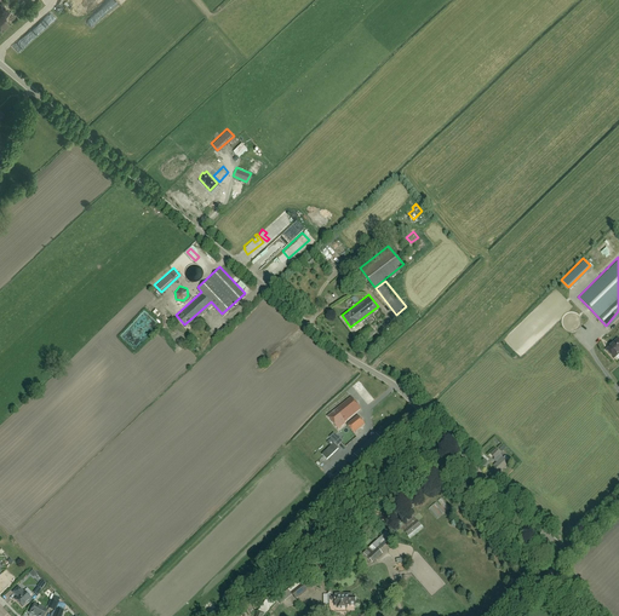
[(228,326),(224,322),(217,328),(219,332),(228,326)]
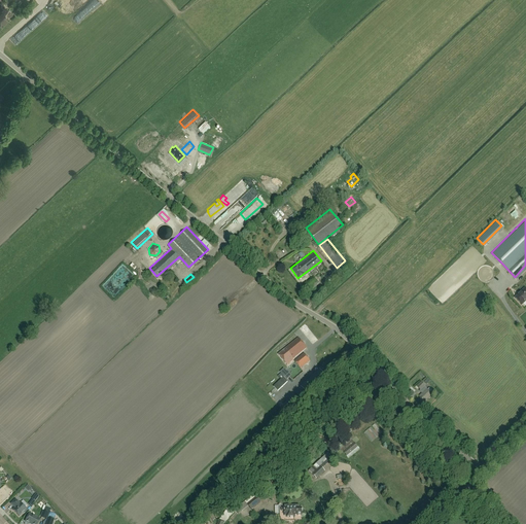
[(312,275),(303,282),(308,288),(317,282),(312,275)]
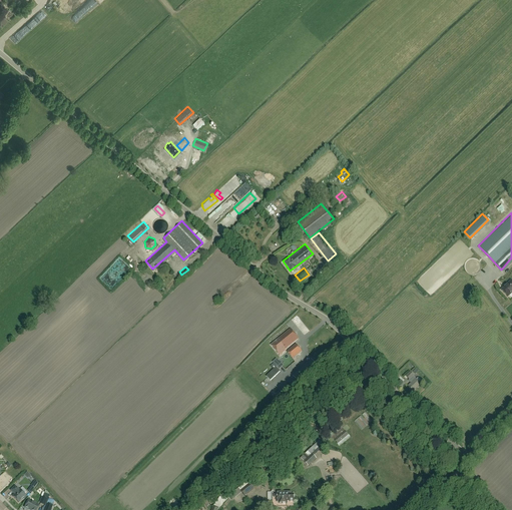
[(511,280),(509,278),(505,283),(504,285),(503,284),(500,288),(506,295),(511,289),(511,280)]
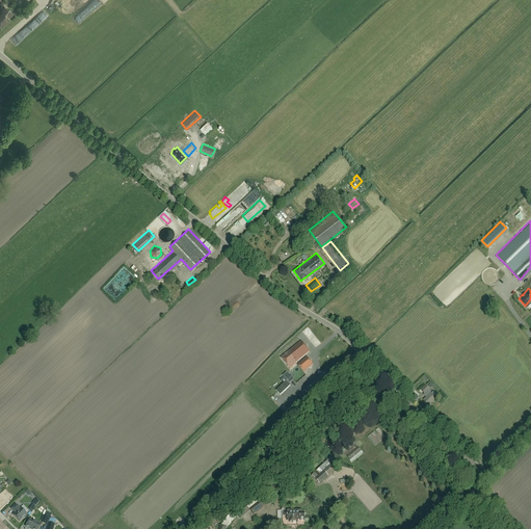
[(309,349),(300,339),(280,354),(289,366),(295,361),(294,360),(309,349)]
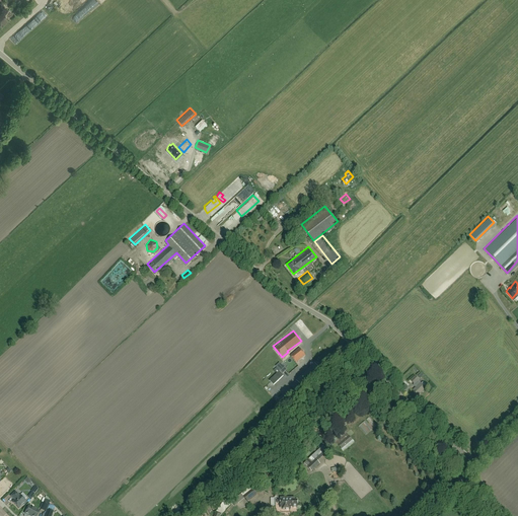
[(298,346),(289,353),(295,360),(304,353),(298,346)]
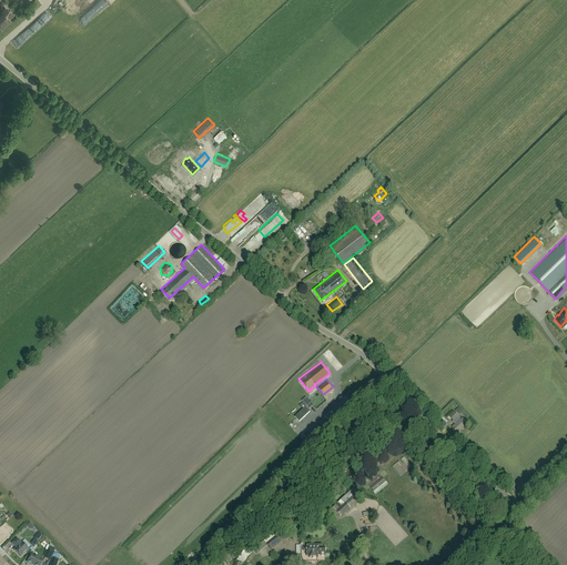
[(453,421),(454,422),(451,424),(456,431),(465,423),(456,414),(457,413),(454,409),(448,414),(454,420),(453,421)]
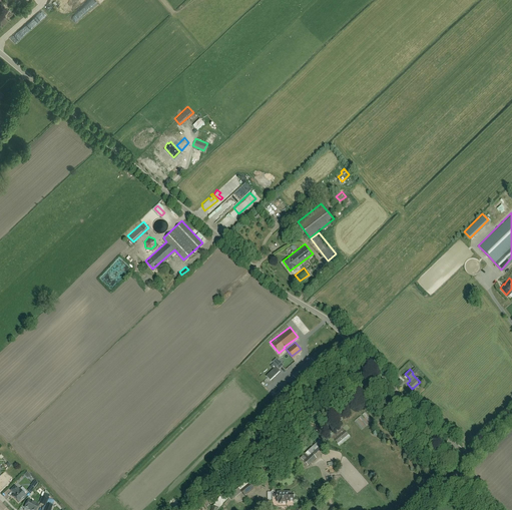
[(364,410),(362,412),(369,421),(371,418),(364,410)]
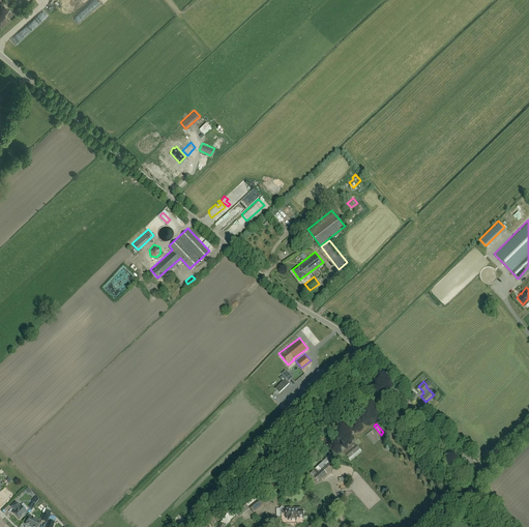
[(358,448),(348,435),(338,443),(348,457),(358,448)]
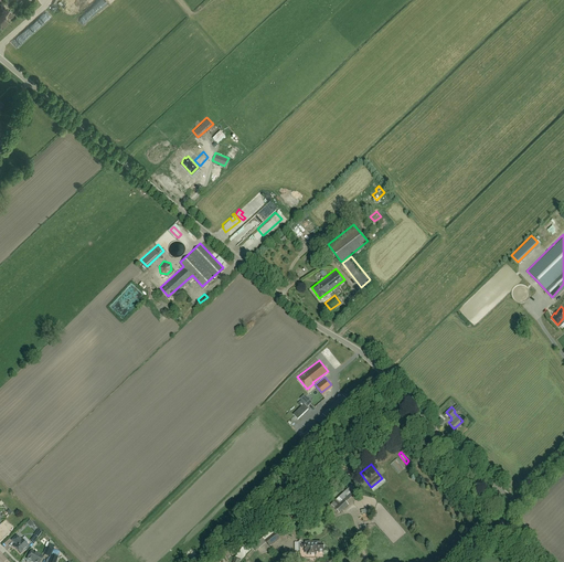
[(343,498),(352,489),(348,485),(338,495),(329,502),(338,511),(348,502),(343,498)]
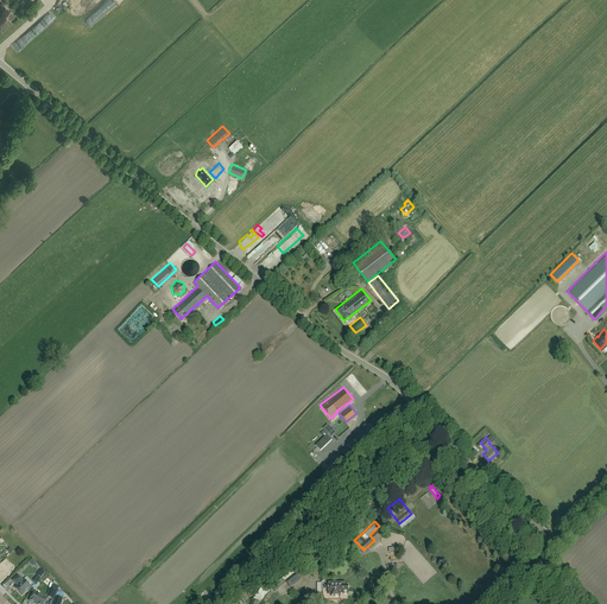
[(31,578),(35,580),(44,570),(39,566),(36,572),(31,578)]
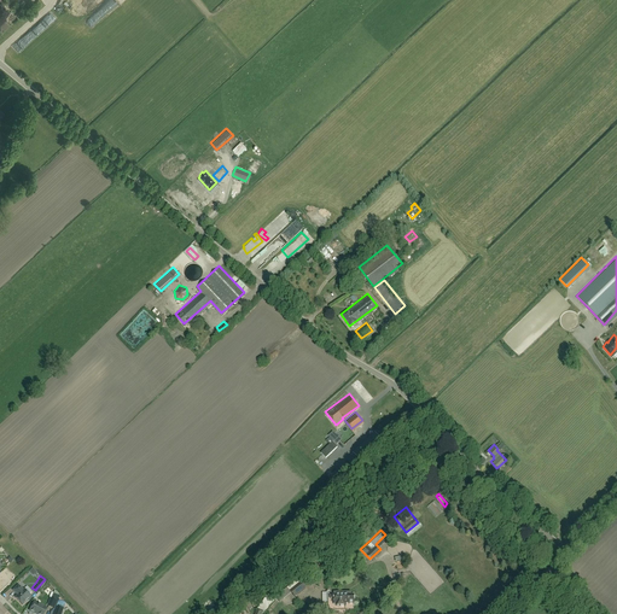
[(274,594),(278,598),(290,589),(294,594),(304,585),(297,576),(274,594)]
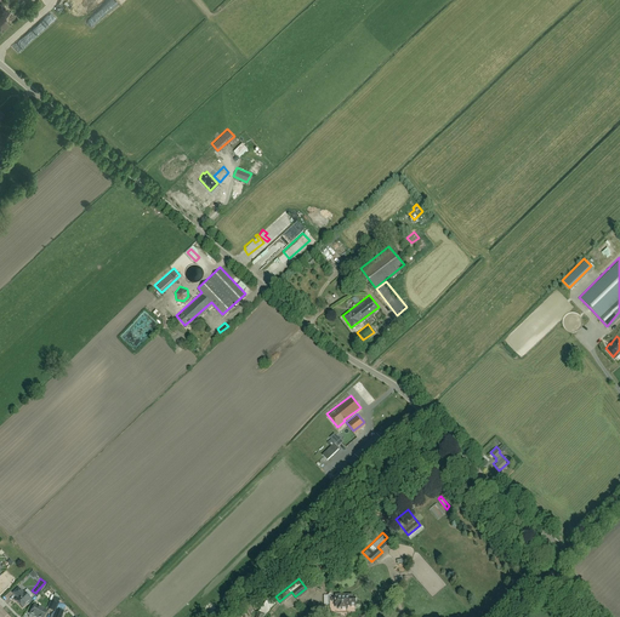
[(17,586),(12,590),(16,595),(13,598),(21,605),(26,600),(27,600),(29,599),(29,598),(29,596),(23,589),(22,590),(17,586)]
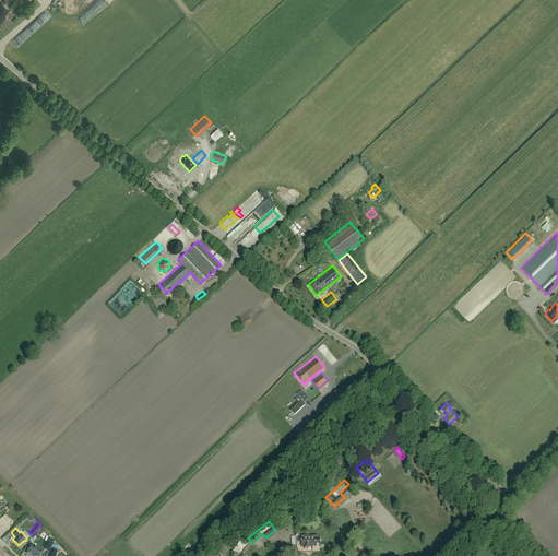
[(311,544),(319,544),(319,536),(316,536),(316,534),(303,534),(303,536),(298,536),(298,540),(303,540),(303,546),(311,546),(311,544)]
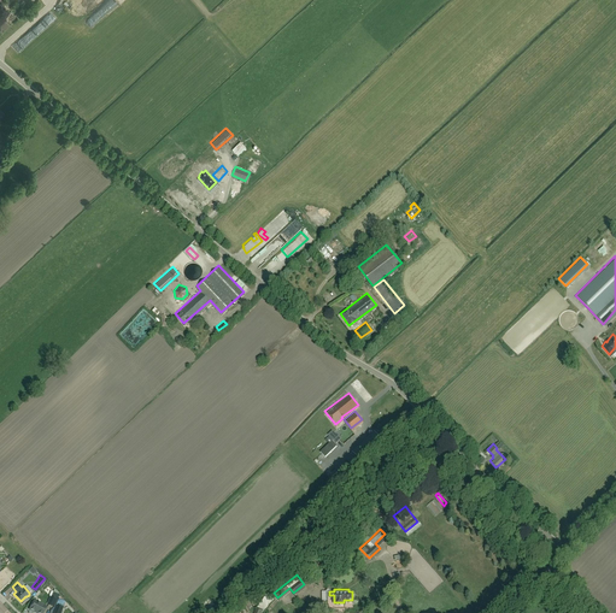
[(239,594),(247,605),(252,601),(245,590),(239,594)]
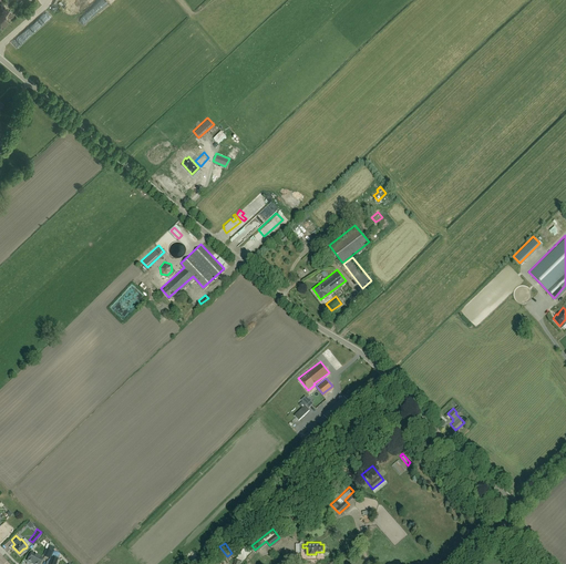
[(234,559),(240,559),(248,551),(243,545),(235,556),(234,559)]
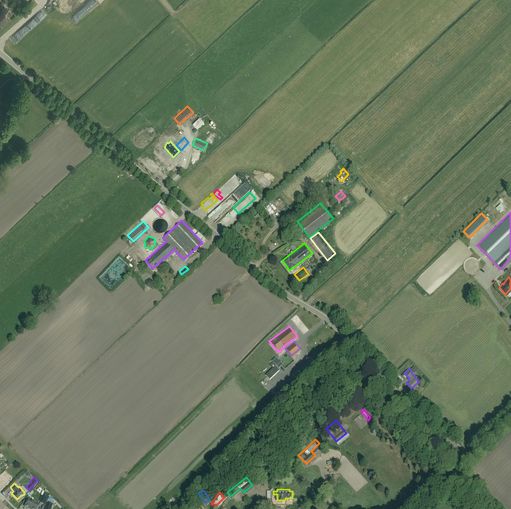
[(27,497),(23,504),(33,508),(38,502),(27,497)]
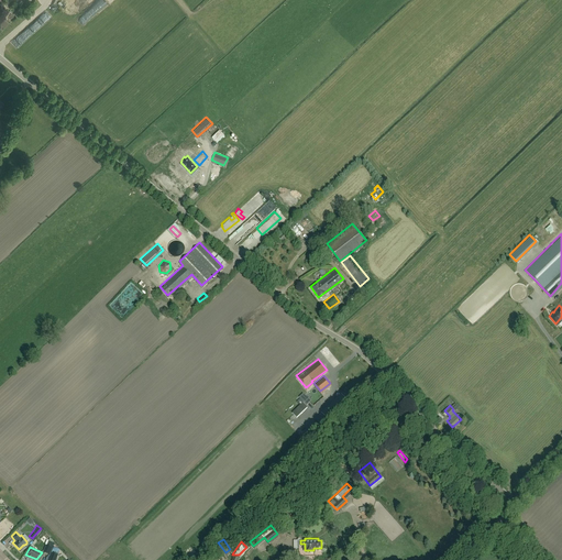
[(53,559),(56,552),(52,550),(46,559),(53,559)]
